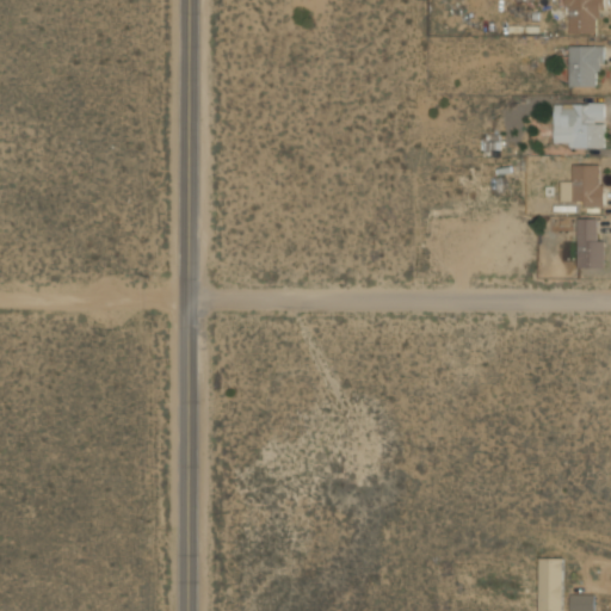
[(604,0),(568,0),(568,31),(599,31),(599,19),(604,19),(604,0)]
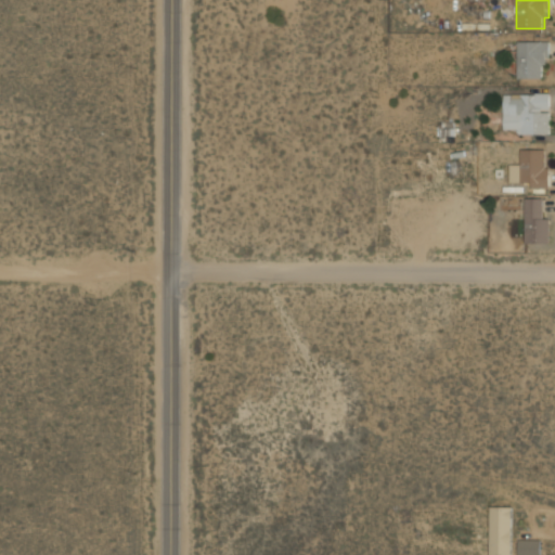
[(518,78),(540,78),(540,66),(549,66),(549,40),(518,40),(518,78)]
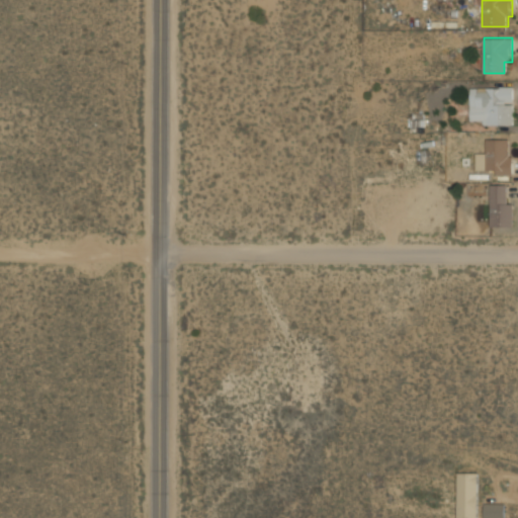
[(512,124),(512,104),(502,104),(502,88),(471,88),(470,124),(512,124)]
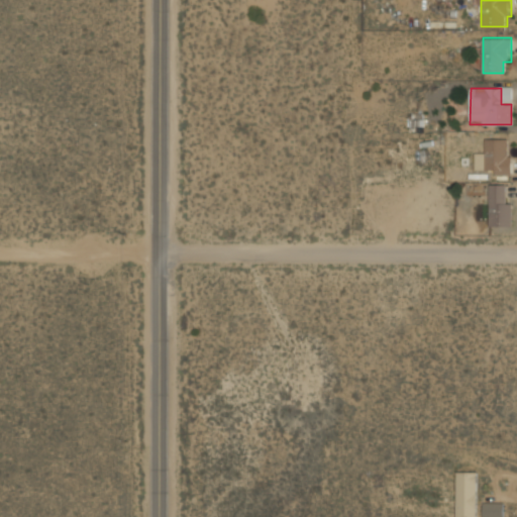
[(511,174),(511,138),(485,138),(485,174),(511,174)]
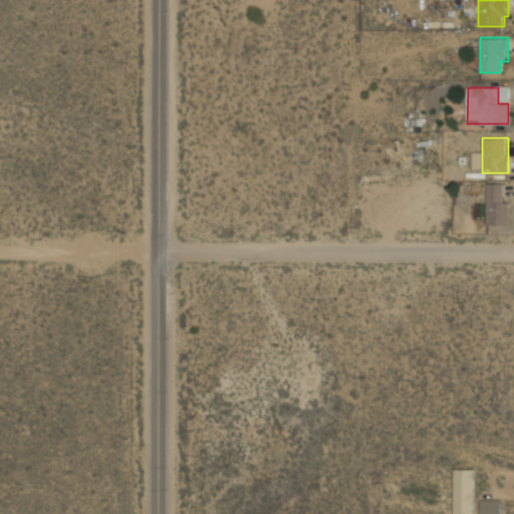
[(506,184),(486,184),(486,224),(506,224),(506,184)]
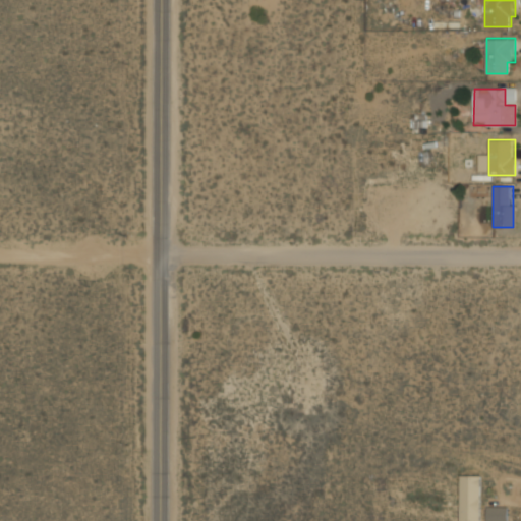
[(479,520),(479,476),(461,476),(461,520),(479,520)]
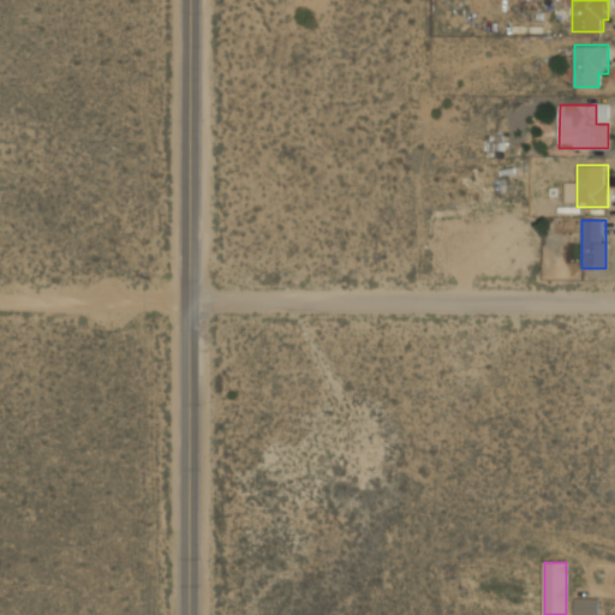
[(598,614),(598,597),(574,597),(574,614),(598,614)]
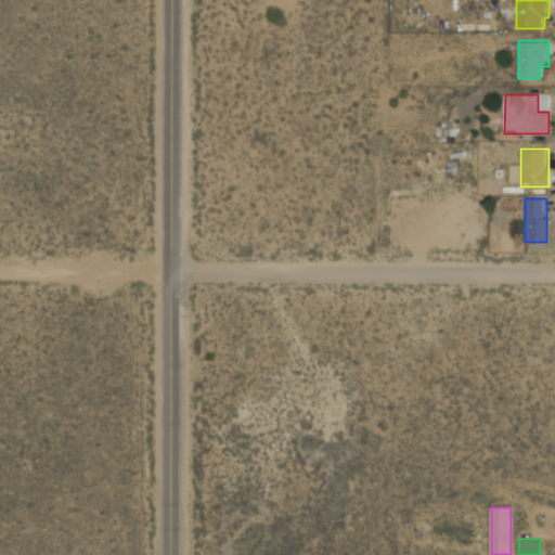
All buildings are outlined.
